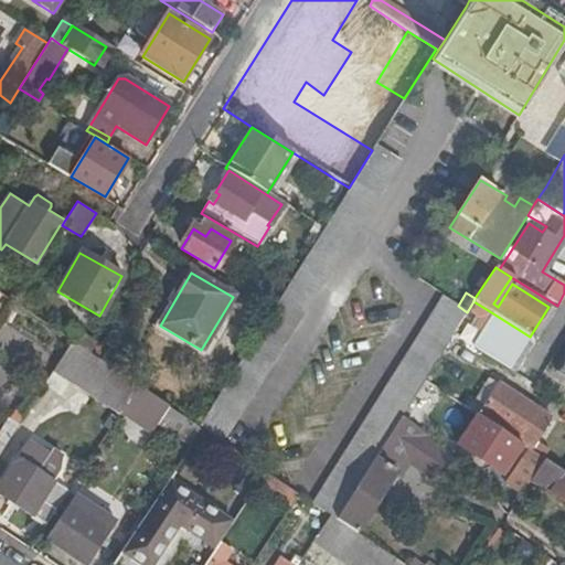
[(452,333),(466,313),(443,298),(313,502),(337,519),(400,419),(424,381),(441,351),(452,333)]
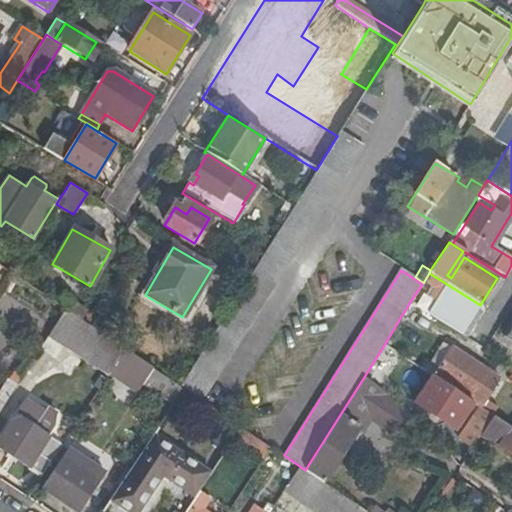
[(497,278),(480,305),(486,308),(502,281),(497,278)]
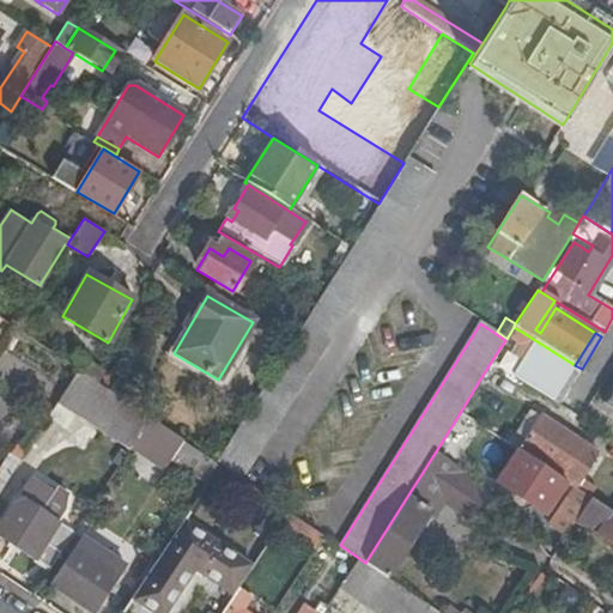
[(575,365),(529,337),(525,344),(530,347),(513,376),(521,381),(552,401),(575,365)]
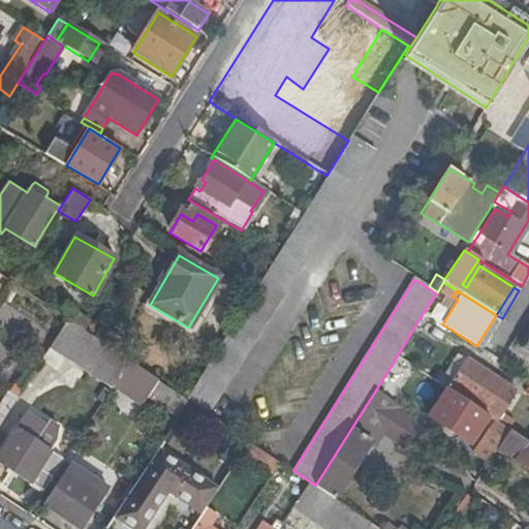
[(69,321),(84,330),(91,321),(76,311),(69,321)]
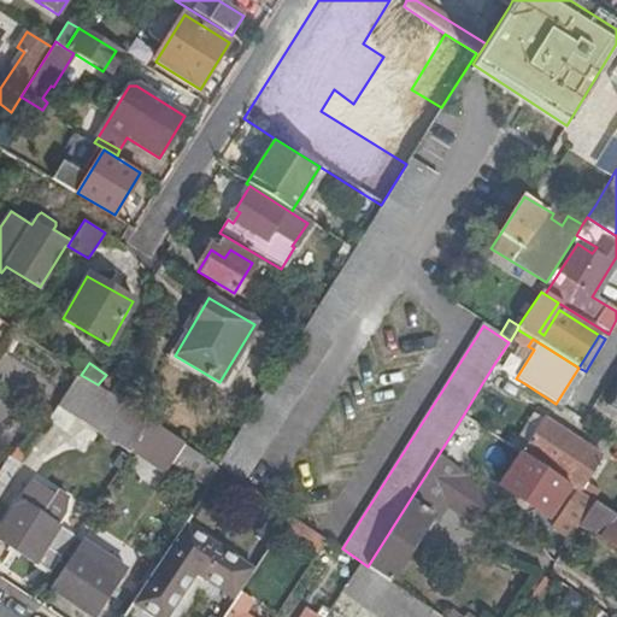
[(516,378),(494,364),(482,383),(511,403),(524,383),(516,378)]
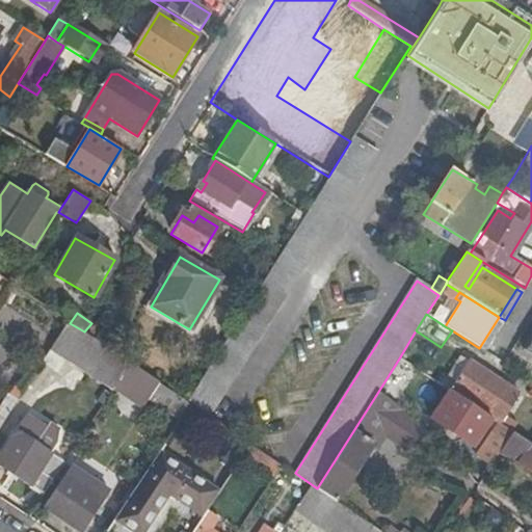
[(505,320),(499,317),(479,348),(484,352),(505,320)]
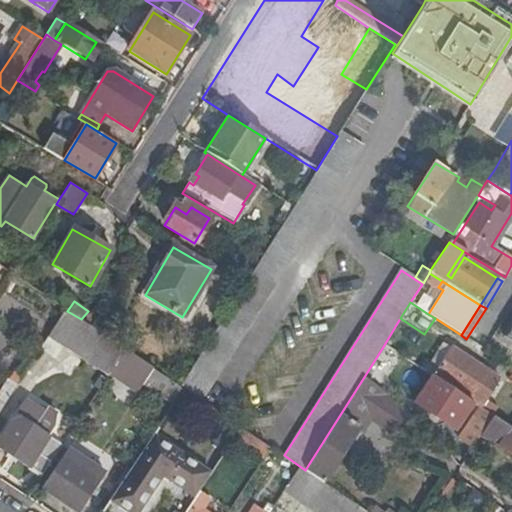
[(125,349),(91,326),(81,319),(67,311),(66,309),(40,349),(54,358),(62,345),(104,372),(101,377),(105,380),(125,349)]
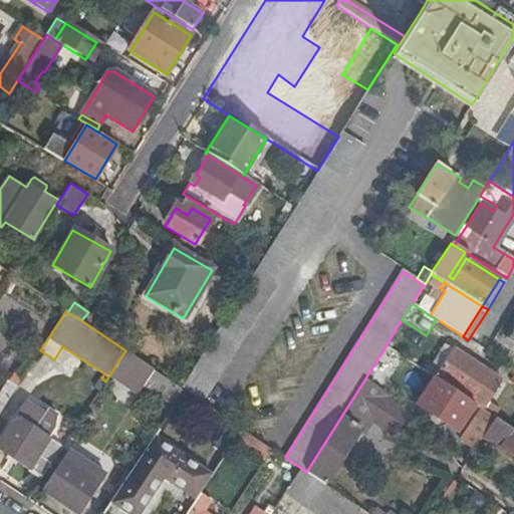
[(513,321),(505,338),(513,343),(513,321)]
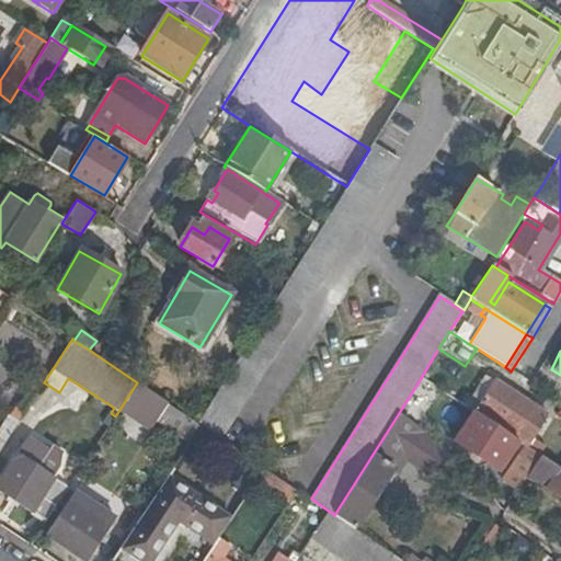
[(548,418),(495,384),(477,412),(519,439),(521,438),(530,445),(548,418)]
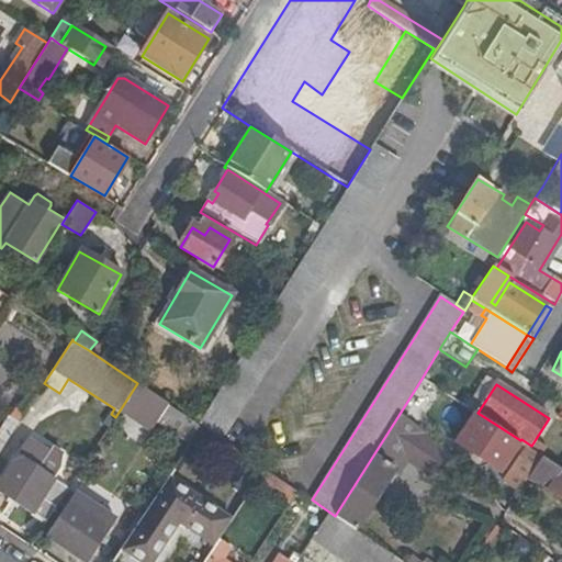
[(187,441),(197,425),(167,407),(159,417),(165,420),(163,425),(187,441)]
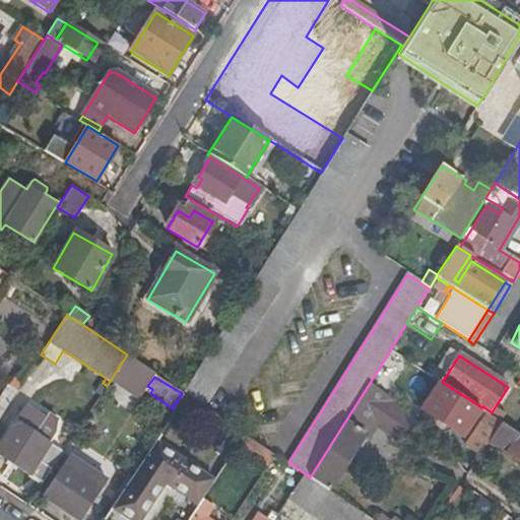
[(480,410),(440,383),(421,410),(462,438),(480,410)]
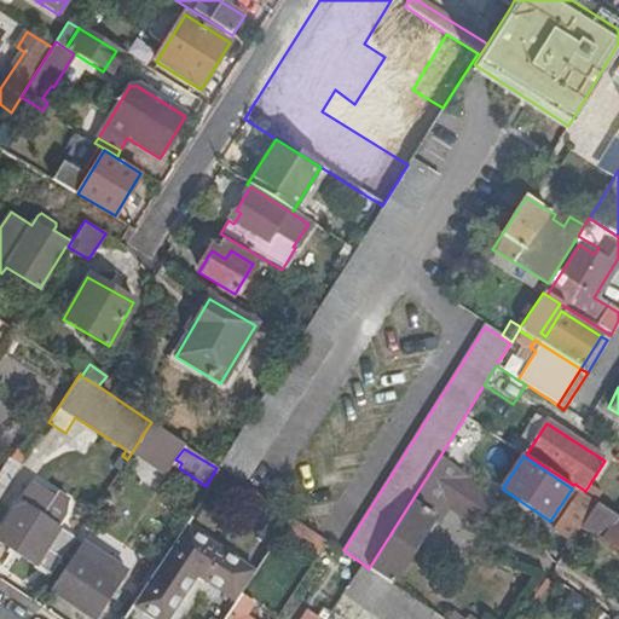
[(0,497),(9,484),(21,466),(9,458),(0,472),(0,497)]
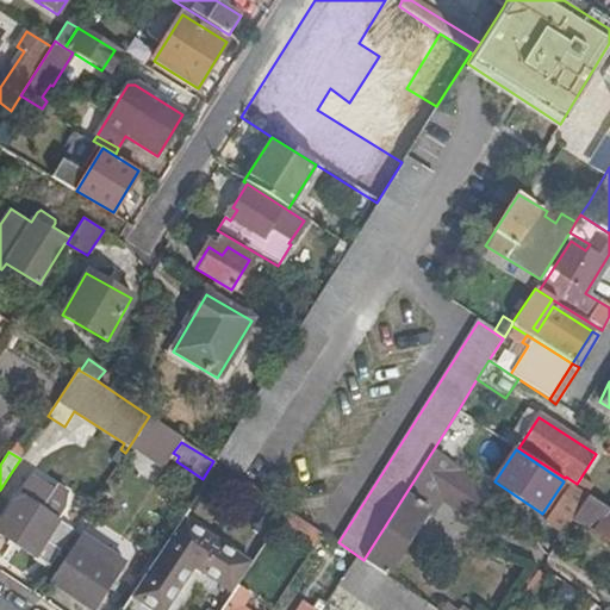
[(431,453),(363,560),(363,561),(385,577),(425,514),(428,515),(437,500),(456,471),(444,461),(431,453)]
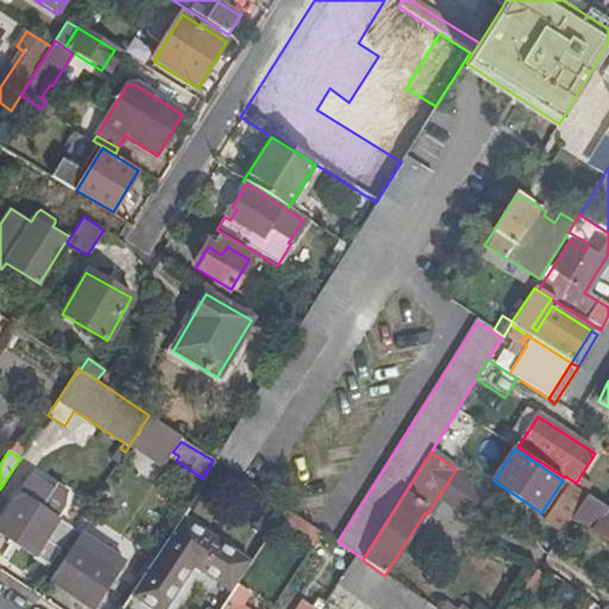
[(483,494),(456,470),(437,500),(468,520),(483,494)]
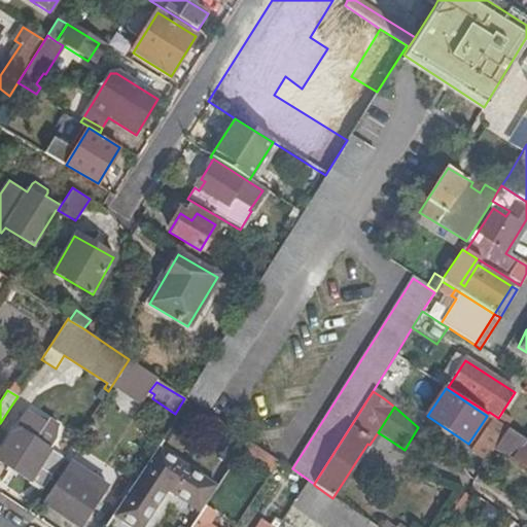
[(0,461),(43,490),(63,460),(50,452),(58,441),(59,427),(48,420),(45,425),(27,412),(20,421),(0,451),(0,461)]
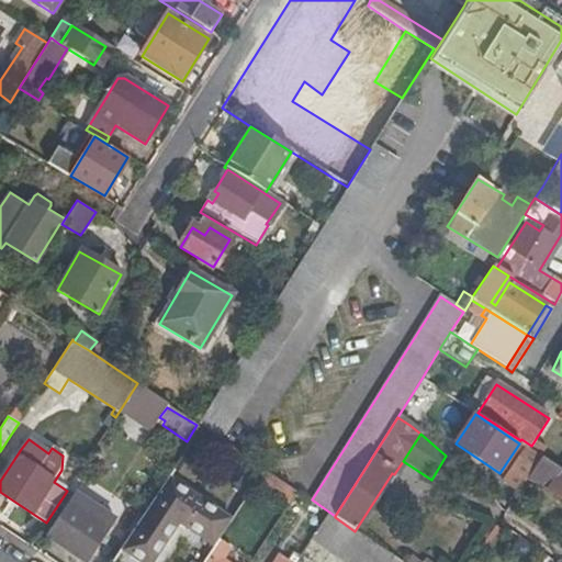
[(0,451),(0,481),(21,449),(8,439),(0,451)]
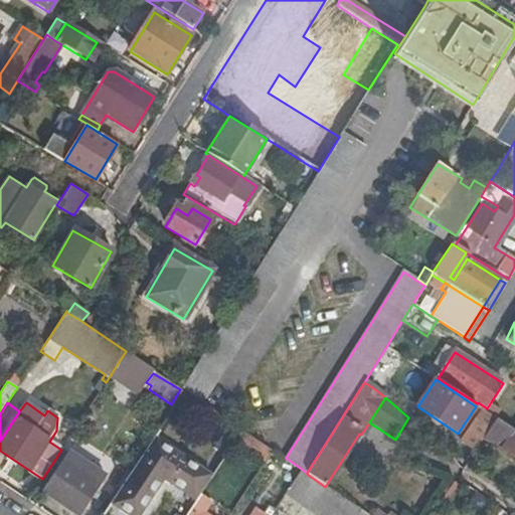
[(463,443),(476,452),(484,439),(497,419),(484,410),(463,443)]
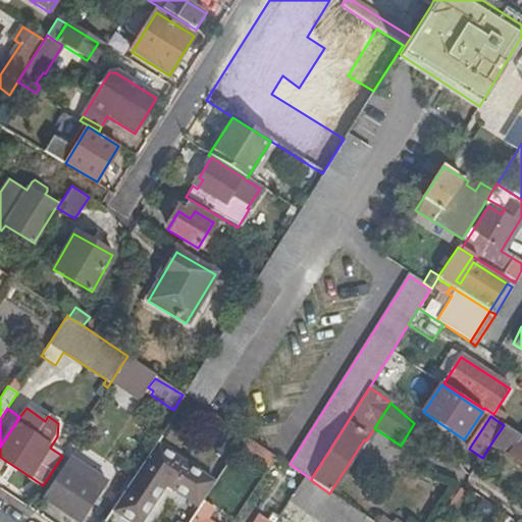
[(521,436),(519,435),(504,425),(490,445),(521,465),(521,436)]
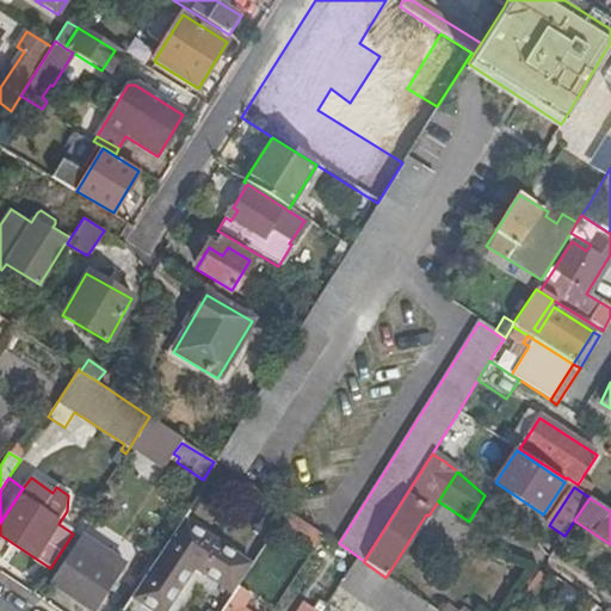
[(287,511),(272,501),(253,530),(267,539),(279,523),(287,511)]
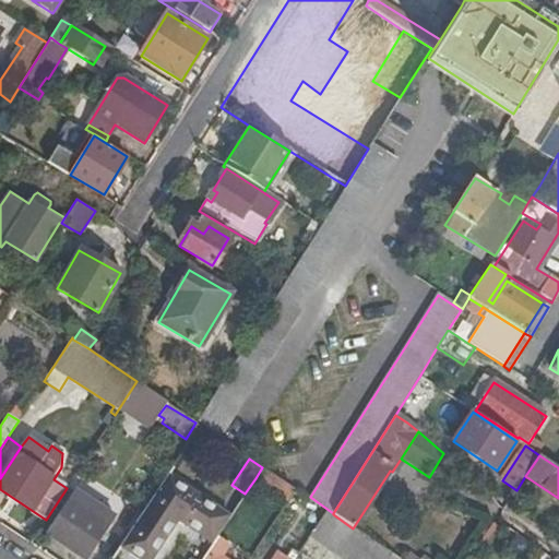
[(294,488),(262,467),(256,478),(287,499),(294,488)]
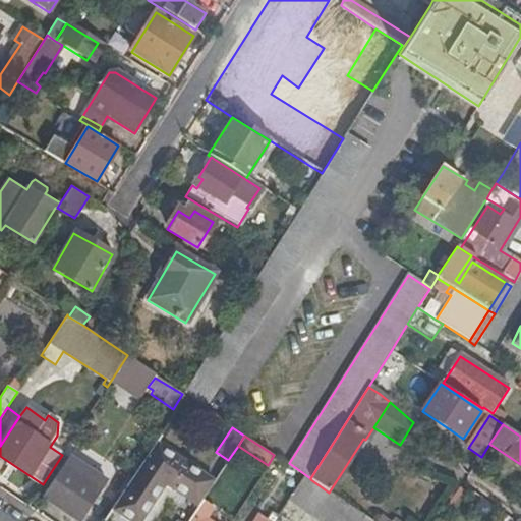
[(156,441),(114,505),(138,520),(139,520),(167,480),(201,503),(216,480),(156,441)]
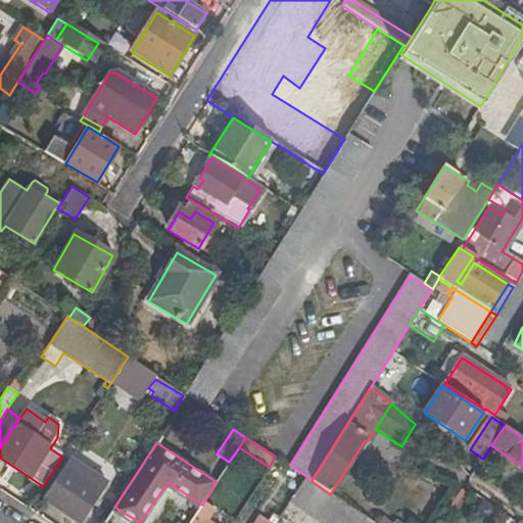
[(80,522),(107,484),(70,460),(40,505),(67,522),(80,522)]
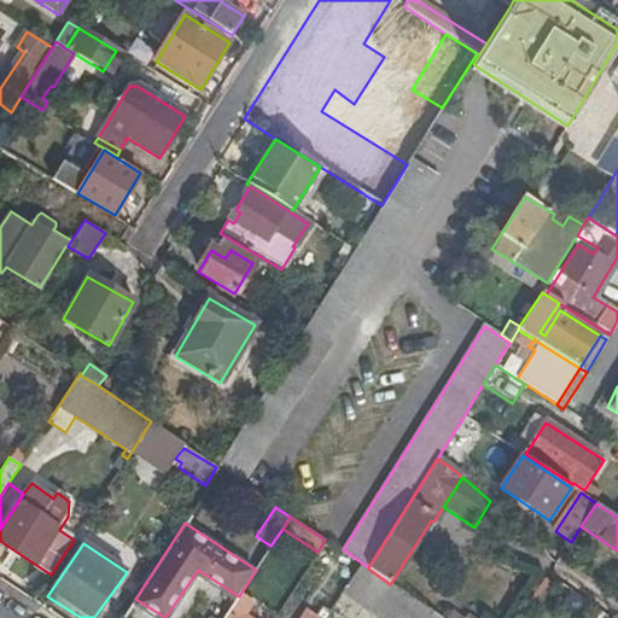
[(368,569),(361,565),(342,594),(378,617),(426,617),(431,611),(390,584),(368,569)]
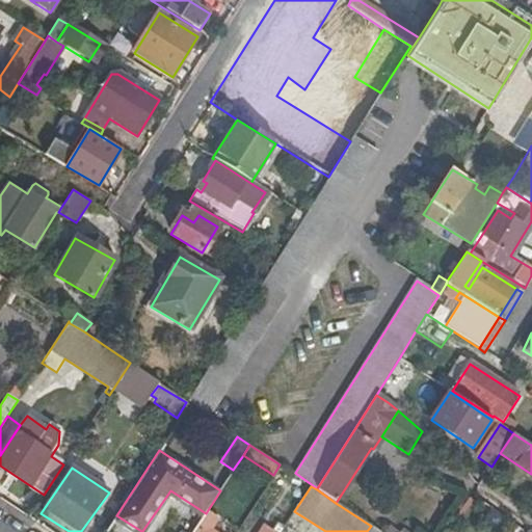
[(218,522),(205,513),(201,521),(214,529),(218,522)]
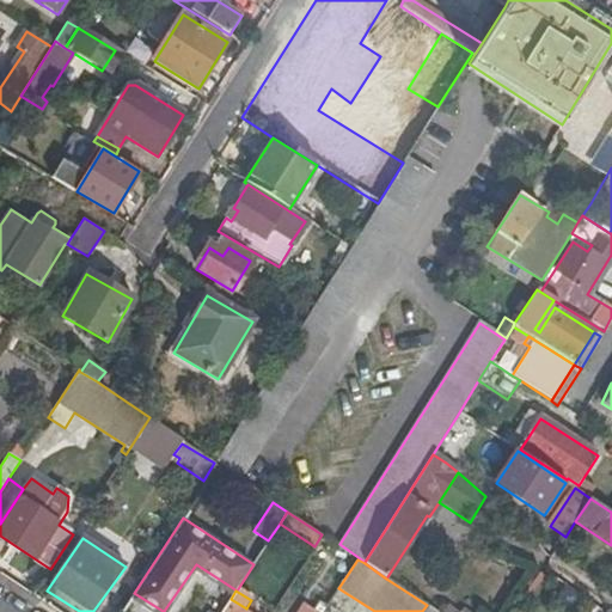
[(231,599),(221,611),(243,611),(246,609),(231,599)]
